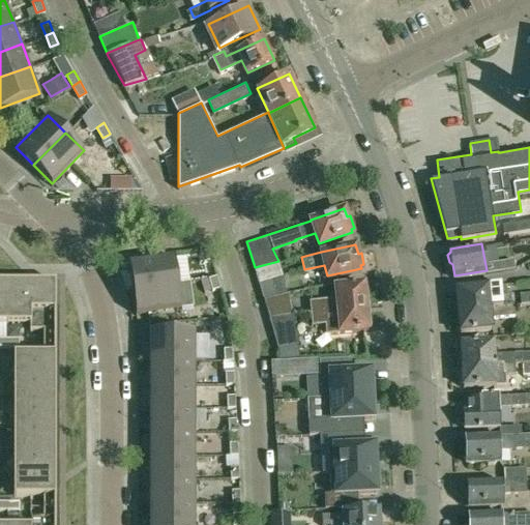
[(200,246),(203,260),(211,257),(208,245),(200,246)]
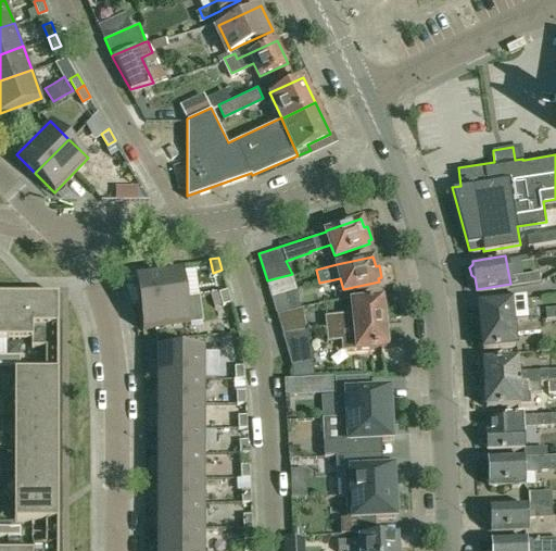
[(187,295),(182,267),(135,275),(139,301),(187,295)]
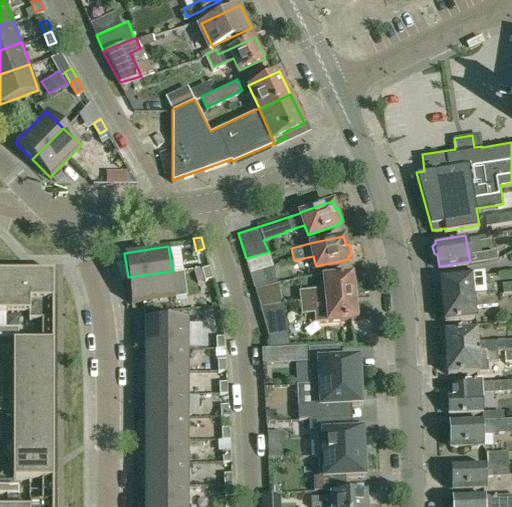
[(479,249),(481,259),(497,257),(495,247),(479,249)]
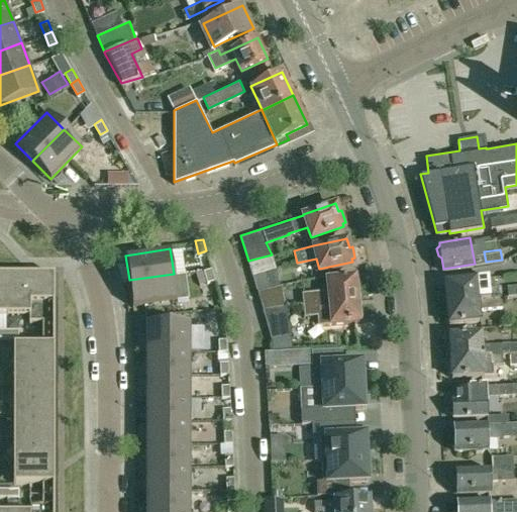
[(272,285),(267,268),(276,266),(272,254),(248,261),(248,263),(256,288),(272,285)]
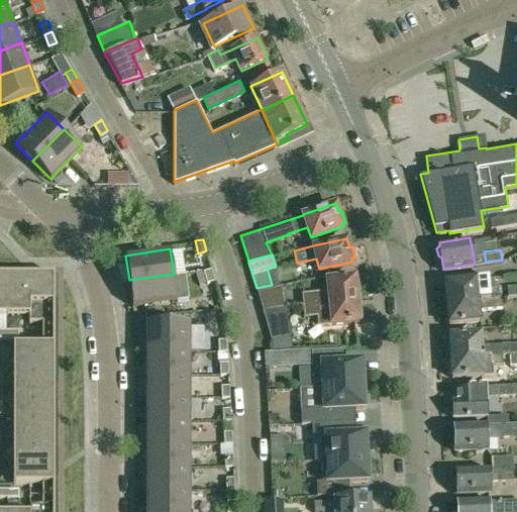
[(214,279),(211,267),(203,270),(207,281),(214,279)]
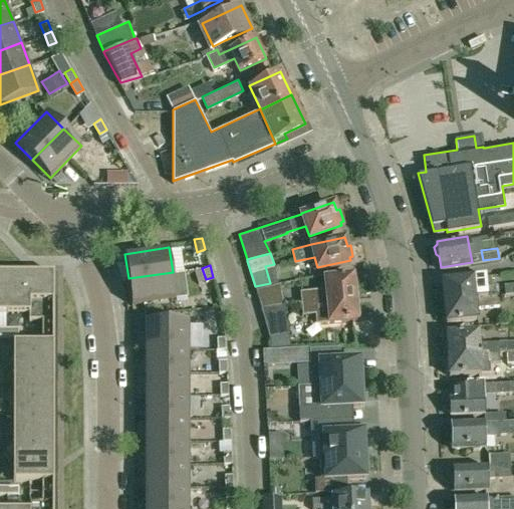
[(21,268),(6,268),(6,310),(29,310),(29,270),(21,270),(21,268)]
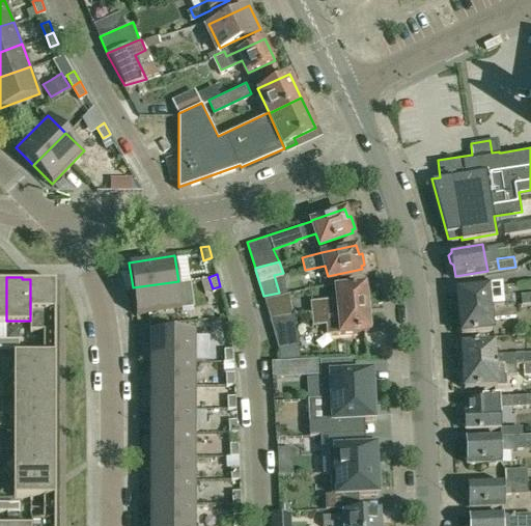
[(30,279),(30,321),(30,329),(44,329),(44,343),(55,343),(58,343),(58,310),(55,310),(55,279),(30,279)]
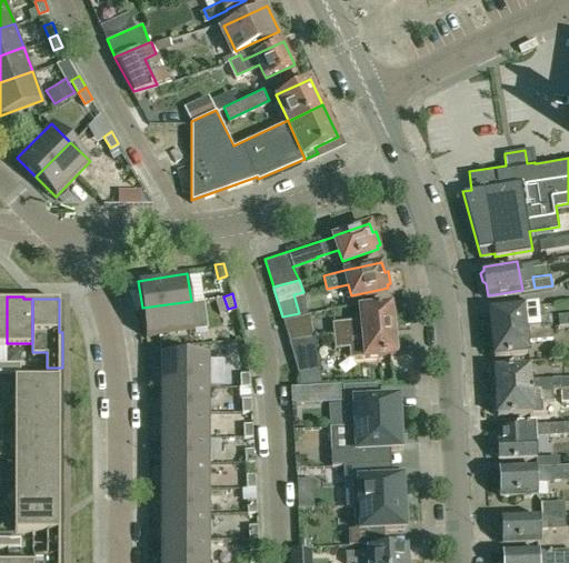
[(142,308),(146,334),(195,328),(191,301),(142,308)]
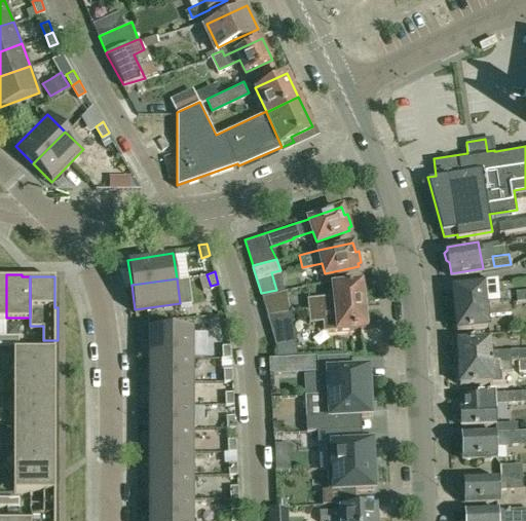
[(308,308),(363,302),(363,297),(366,297),(365,284),(361,284),(361,280),(332,283),(334,294),(307,296),(308,308)]
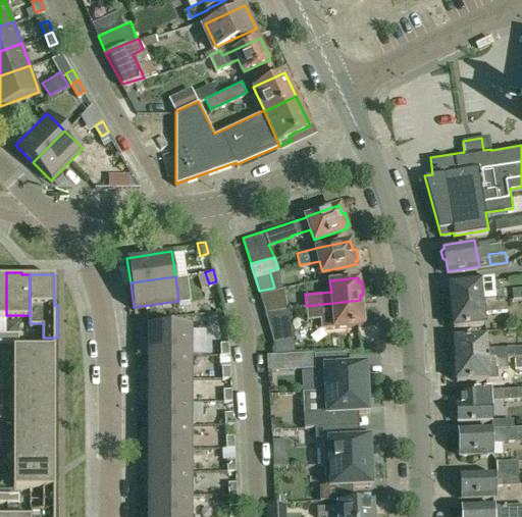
[(505,289),(492,290),(491,278),(449,282),(449,287),(447,289),(448,296),(450,297),(451,304),(507,298),(505,289)]
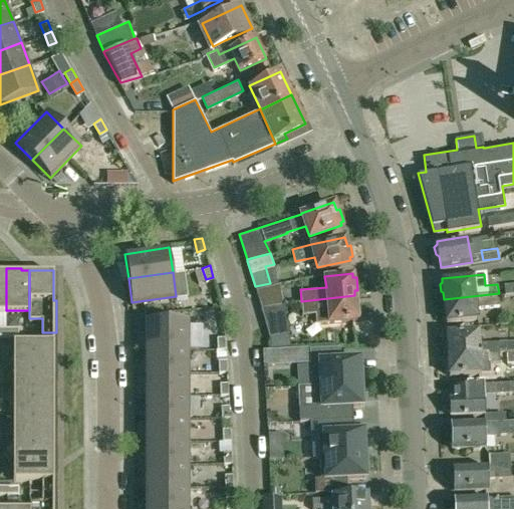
[(260,305),(283,303),(280,280),(270,283),(255,286),(260,305)]
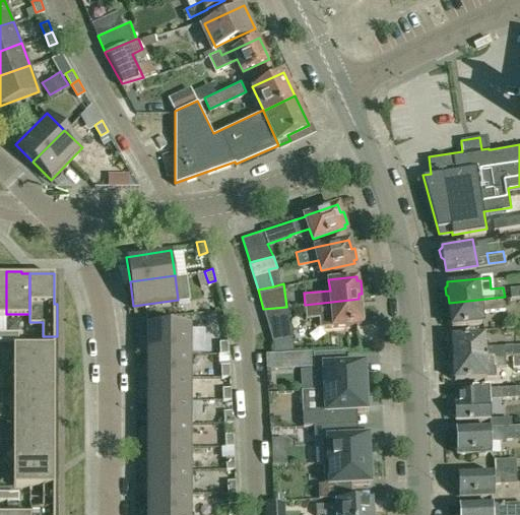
[(505,297),(449,303),(449,310),(447,312),(448,318),(451,320),(451,324),(483,321),(482,309),(506,307),(505,297)]
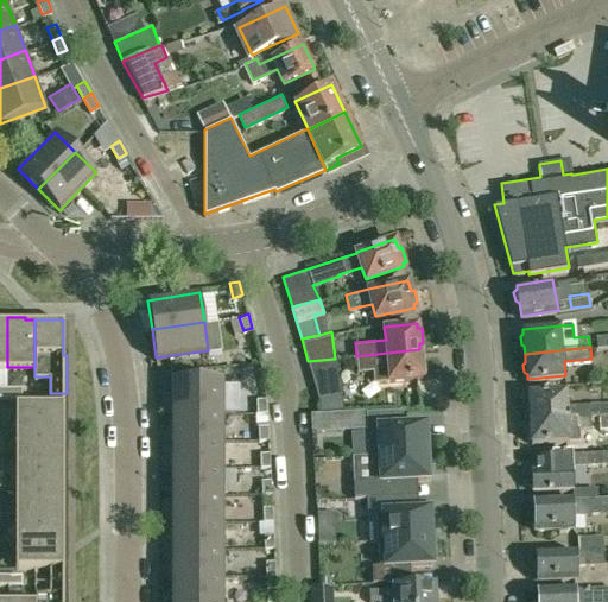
[(419,349),(356,356),(359,369),(374,367),(375,380),(423,375),(422,371),(425,371),(424,355),(420,355),(419,349)]
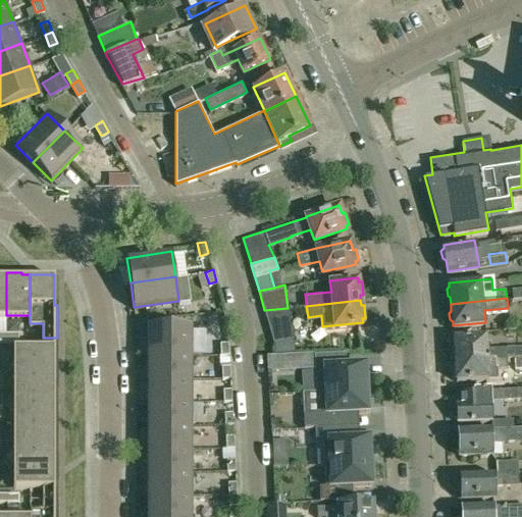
[(264,310),(273,340),(294,339),(292,307),(288,308),(264,310)]
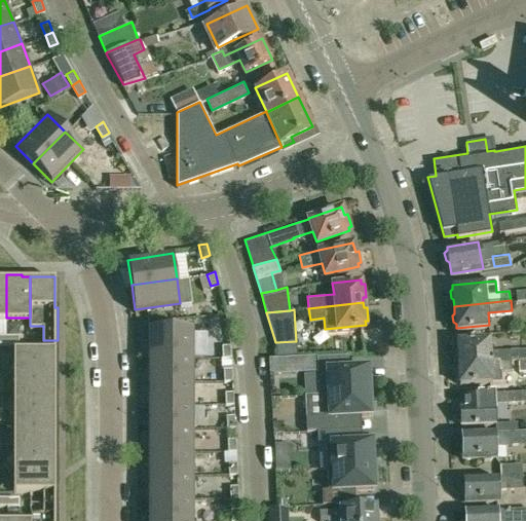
[(193,356),(193,328),(148,328),(148,356),(193,356)]
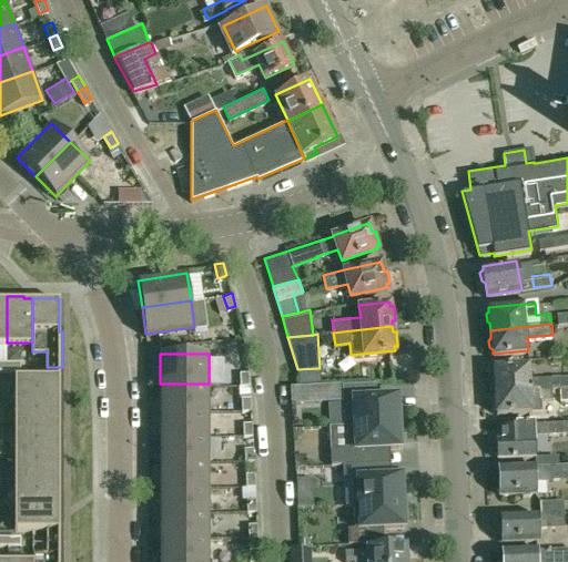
[(567,374),(551,375),(529,376),(529,364),(494,366),(494,370),(492,371),(492,379),(495,381),(495,389),(551,386),(567,385),(567,374)]
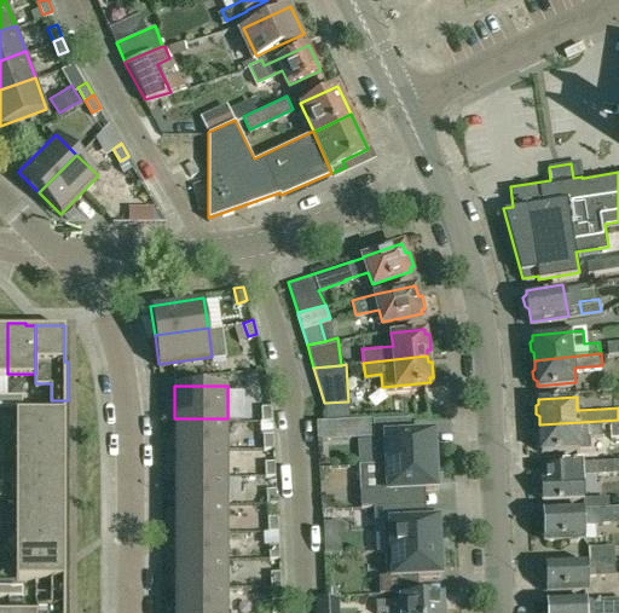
[(51,409),(17,409),(17,438),(68,438),(68,420),(64,420),(64,400),(51,400),(51,409)]
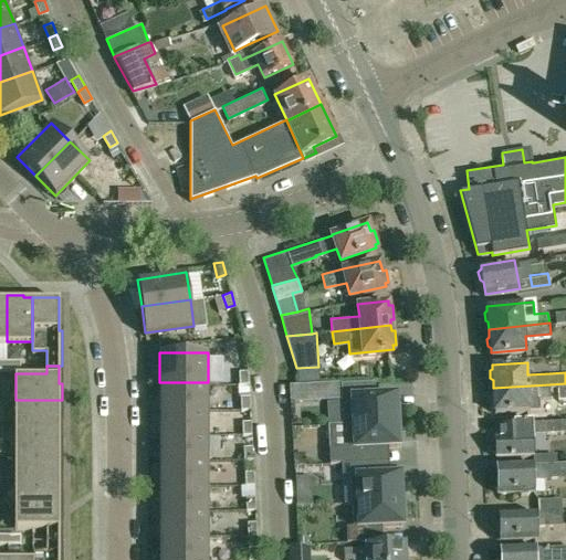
[(248,369),(239,369),(240,382),(249,382),(248,369)]
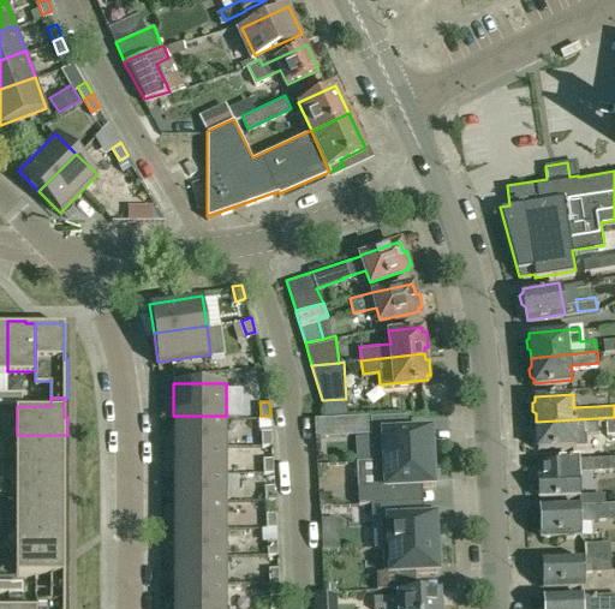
[(372,459),(378,459),(378,458),(435,455),(434,437),(430,437),(430,428),(400,430),(399,413),(370,416),(372,459)]
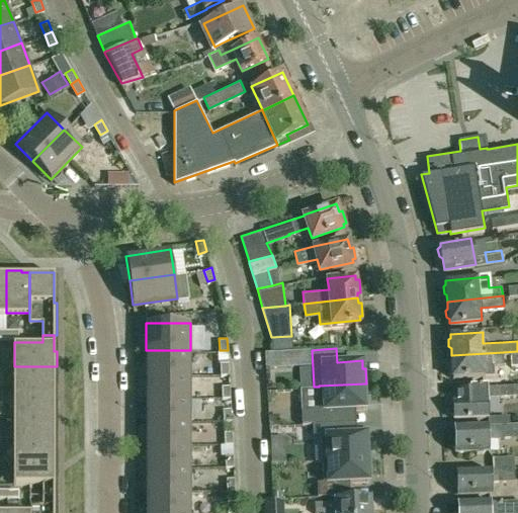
[(146,350),(146,373),(190,374),(190,350),(146,350)]
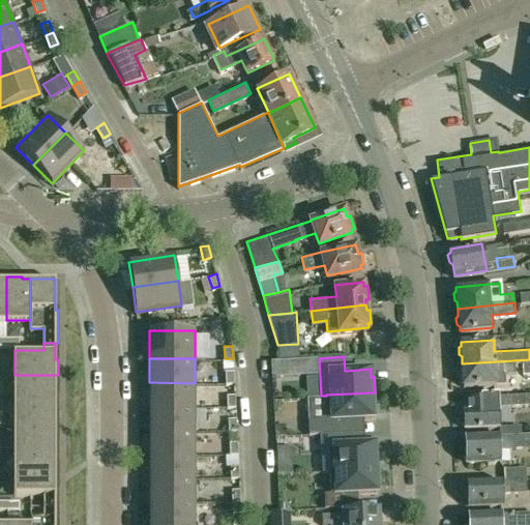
[(514,360),(462,363),(462,370),(460,372),(460,379),(463,381),(463,385),(496,383),(495,371),(516,370),(514,360)]
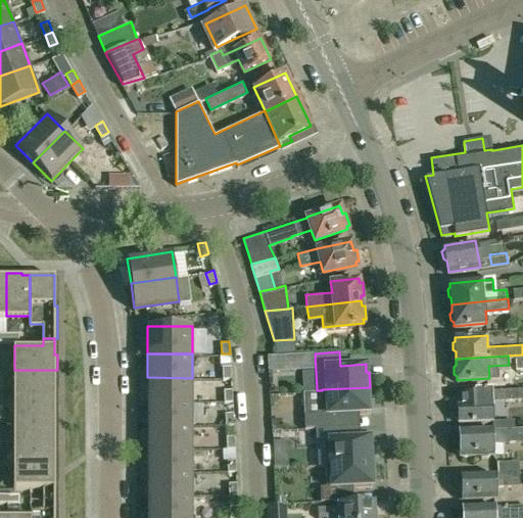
[(230,365),(222,365),(223,377),(231,377),(230,365)]
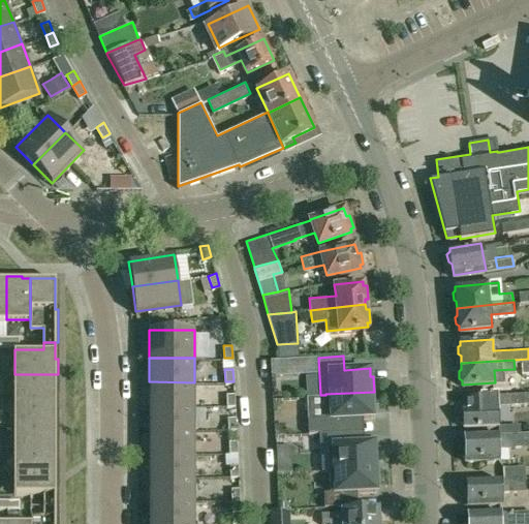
[(58,374),(14,374),(14,397),(55,397),(55,389),(58,389),(58,374)]
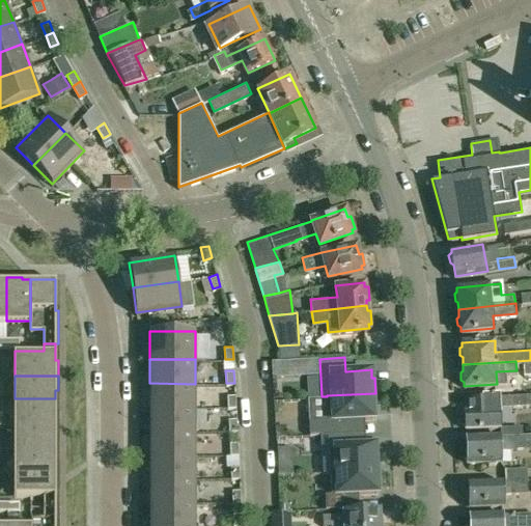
[(149,383),(149,407),(195,407),(195,384),(149,383)]
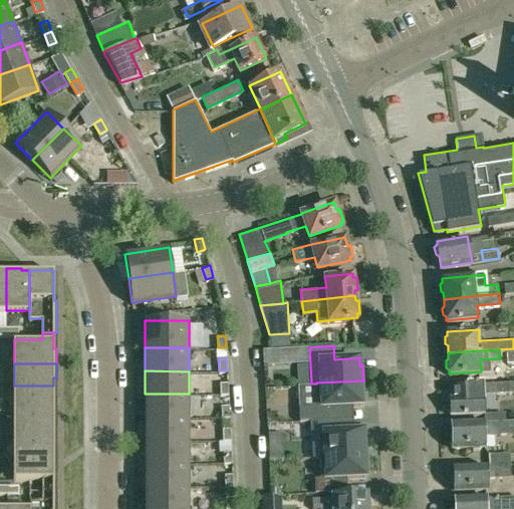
[(483,392),(499,391),(513,390),(513,379),(466,383),(467,387),(450,388),(451,397),(450,397),(450,400),(448,403),(448,409),(451,412),(451,414),(484,412),(483,392)]
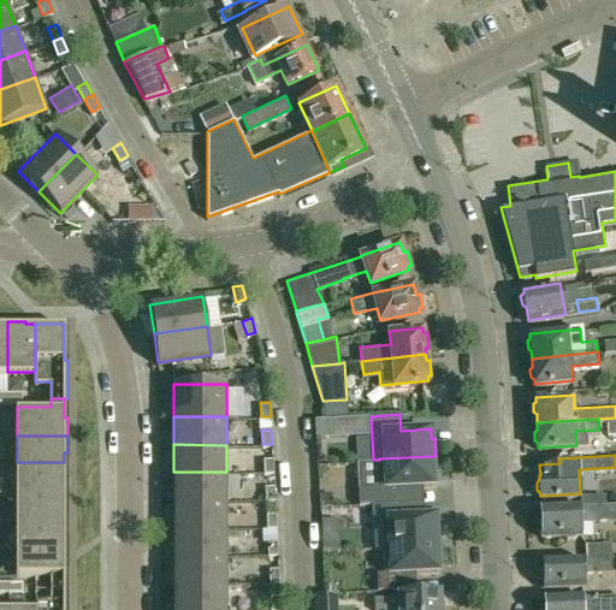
[(437,474),(436,456),(379,459),(379,460),(380,485),(359,486),(359,503),(372,503),(372,502),(404,501),(403,485),(433,484),(433,474),(437,474)]
